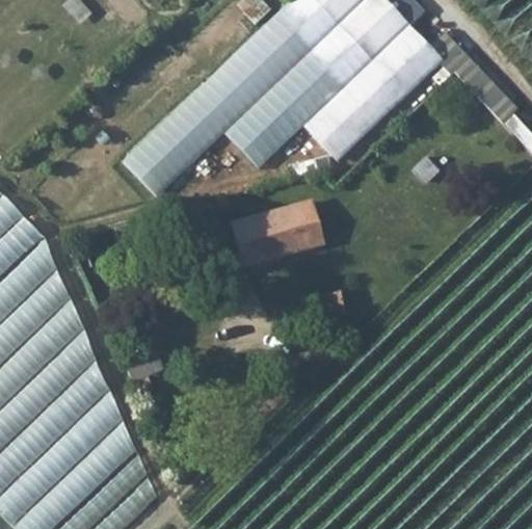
[(441,61),(381,0),(289,0),(117,164),(156,204),(228,135),(261,170),(308,126),(339,159),(441,61)]
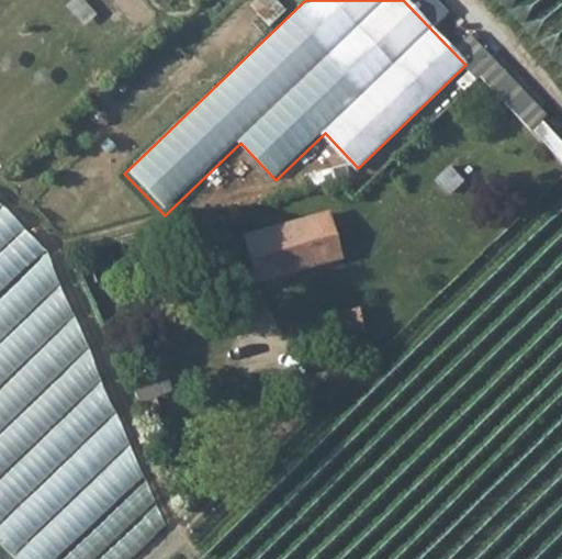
[(478,32),(462,45),(520,114),(536,102),(478,32)]
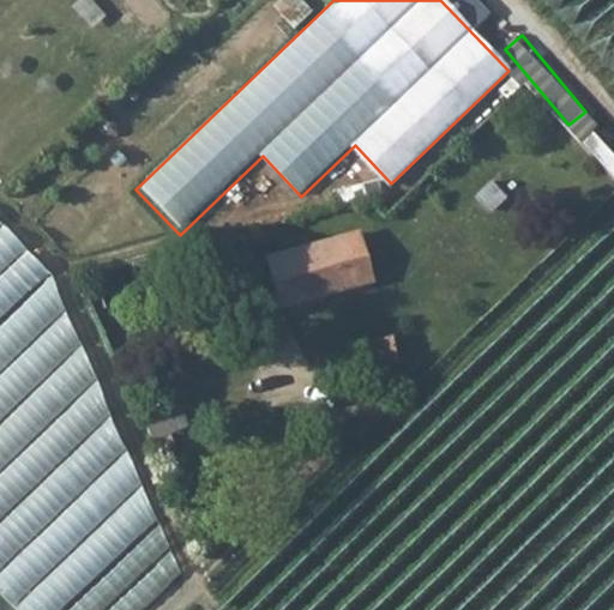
[(47,269),(0,218),(0,590),(19,609),(138,609),(181,571),(47,269)]
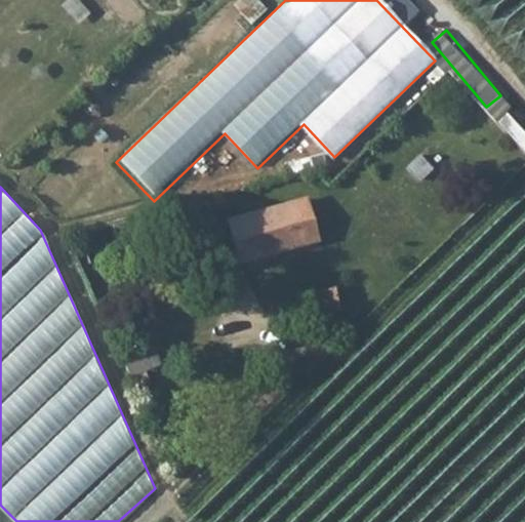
[(310,201),(231,223),(242,261),(320,238),(310,201)]
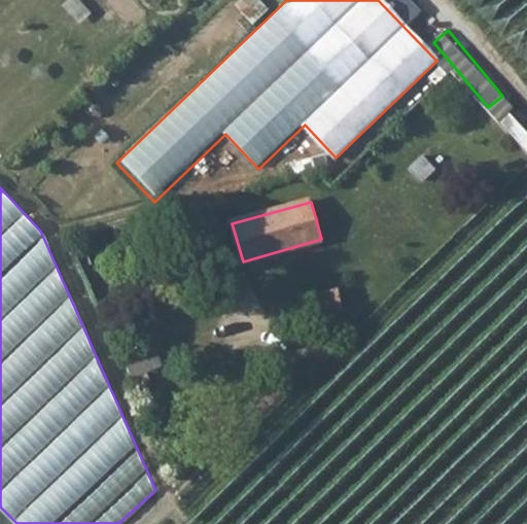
[(323,316),(344,310),(340,289),(320,294),(323,316)]
